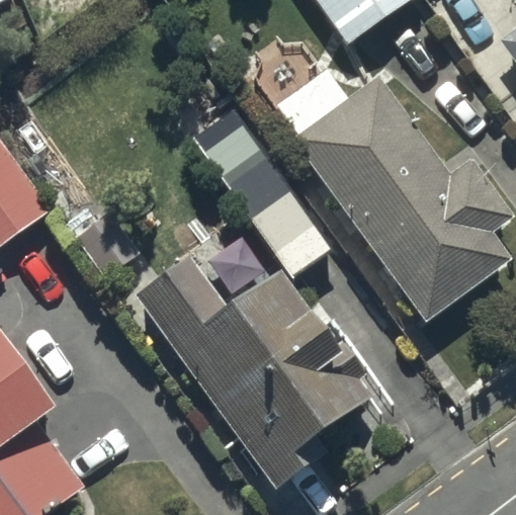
[(317,0),(348,45),(411,0),(317,0)]
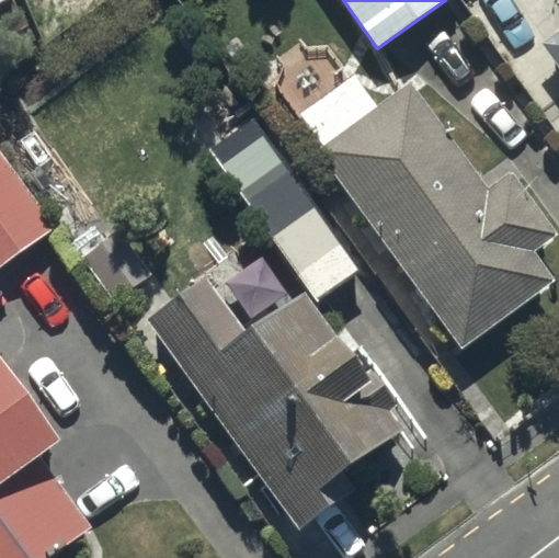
[(558,31),(542,44),(558,66),(558,31)]
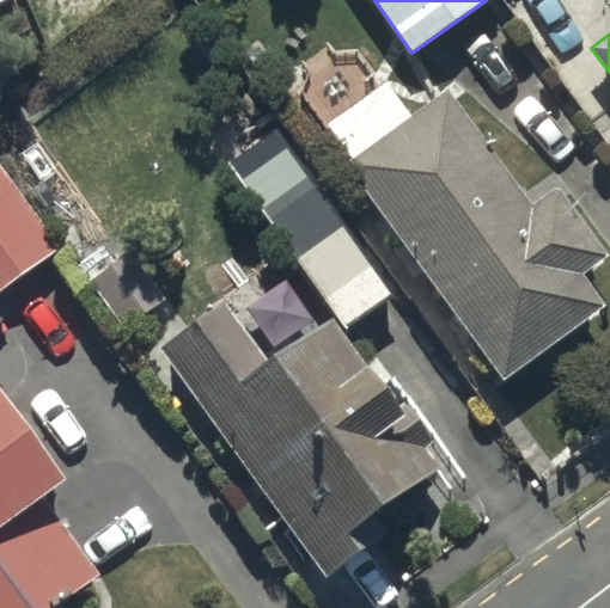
[(352,158),(347,161),(505,379),(608,304),(584,271),(609,253),(559,184),(532,203),(447,87),(412,114),(388,80),(328,123),(352,158)]
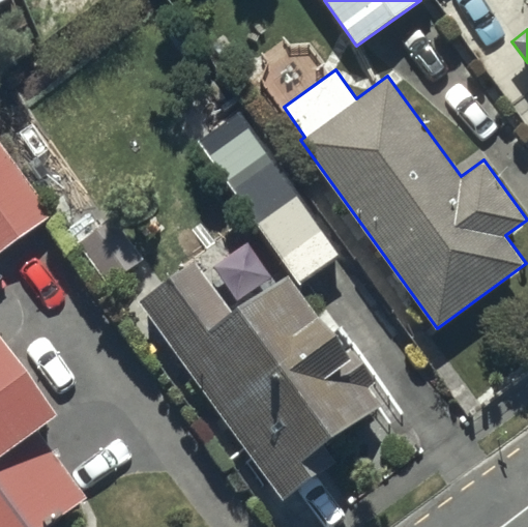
[(292,165),(284,170),(239,109),(195,141),(300,285),(344,253),(318,216),(326,211),(292,165)]
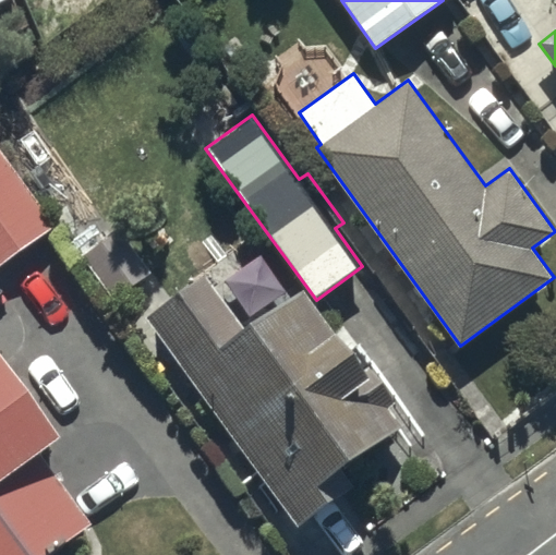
[(0,265),(55,225),(0,151),(0,265)]
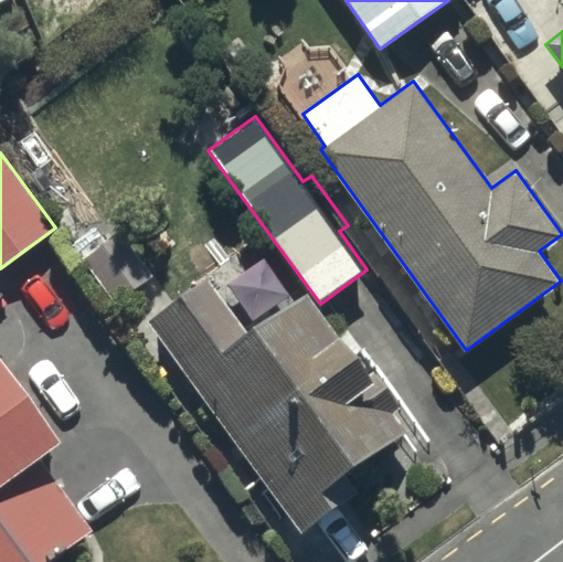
[(120,235),(87,258),(118,304),(152,279),(120,235)]
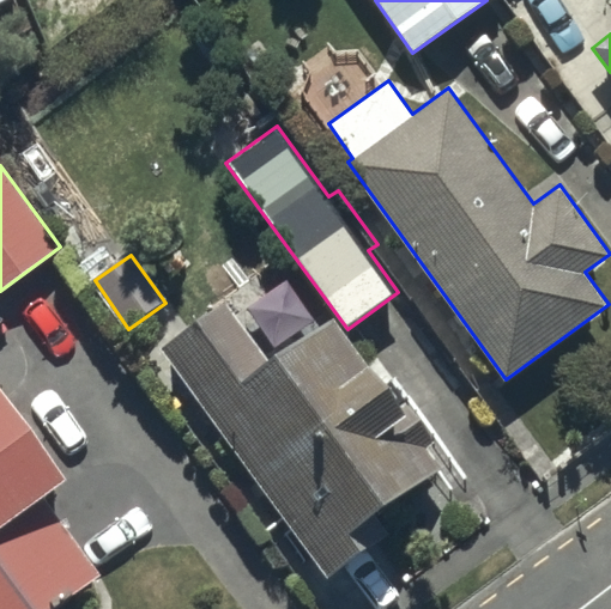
[(228,300),(163,346),(327,576),(389,531),(376,513),(442,467),(425,444),(435,438),(407,400),(399,407),(332,312),(268,357),(228,300)]
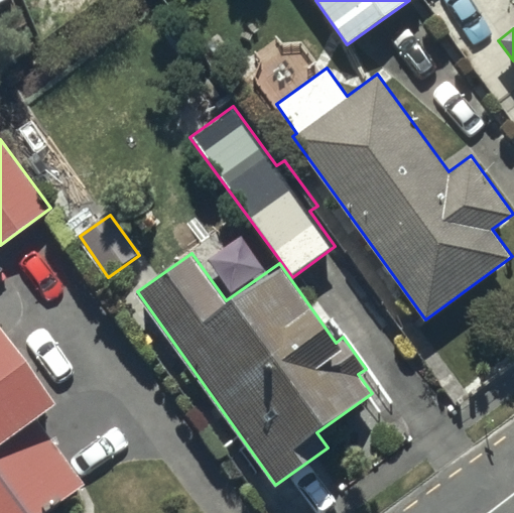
[(42,512),(84,484),(34,416),(55,401),(0,325),(0,512),(42,512)]
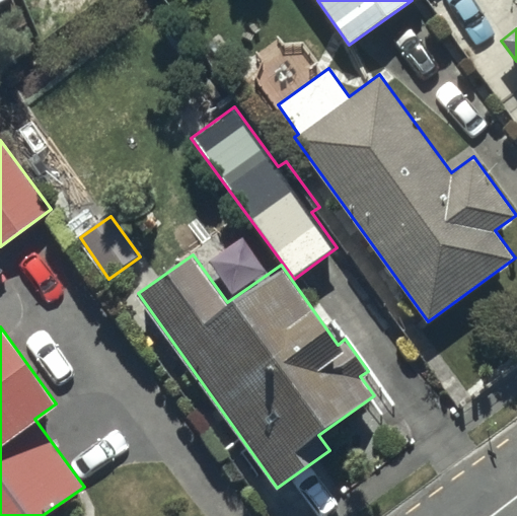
All buildings are outlined.
